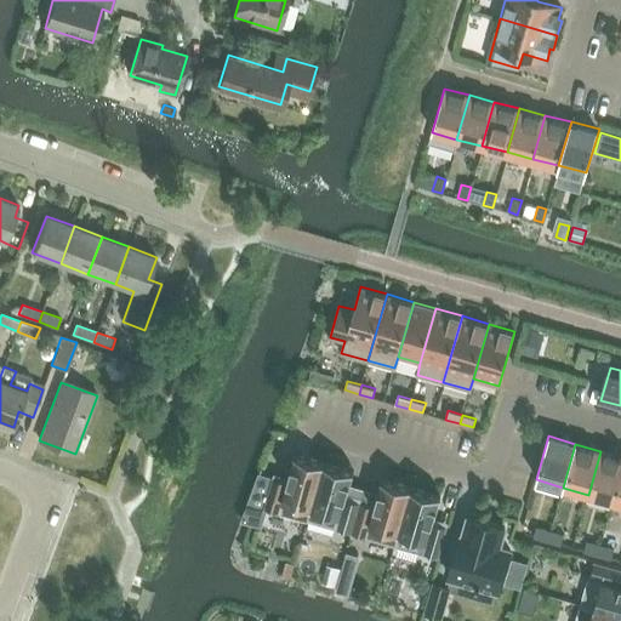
[(614,502),(620,476),(620,456),(600,451),(588,495),(614,502)]
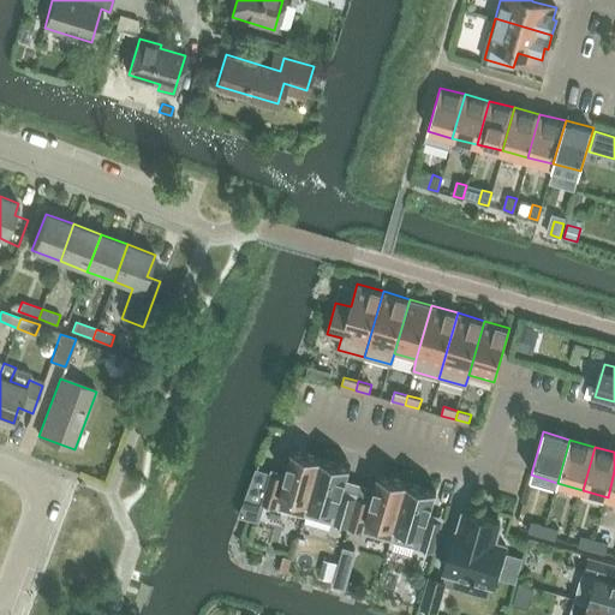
[(305,515),(321,458),(292,451),(285,478),(270,473),(262,503),(305,515)]
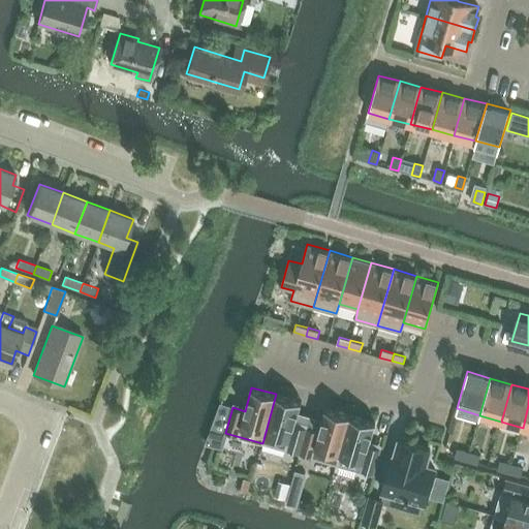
[(299,454),(308,424),(296,419),(301,401),(276,394),(262,443),(299,454)]
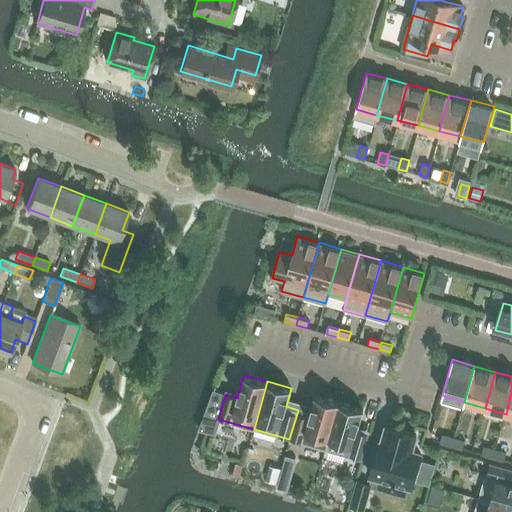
[(326,449),(329,439),(340,402),(315,395),(310,413),(298,410),(289,439),(326,449)]
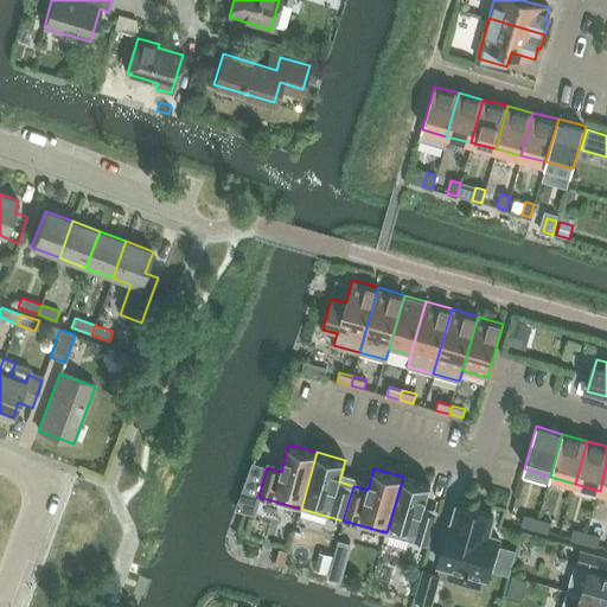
[(403,477),(390,521),(417,529),(415,541),(428,544),(436,516),(422,512),(430,485),(403,477)]
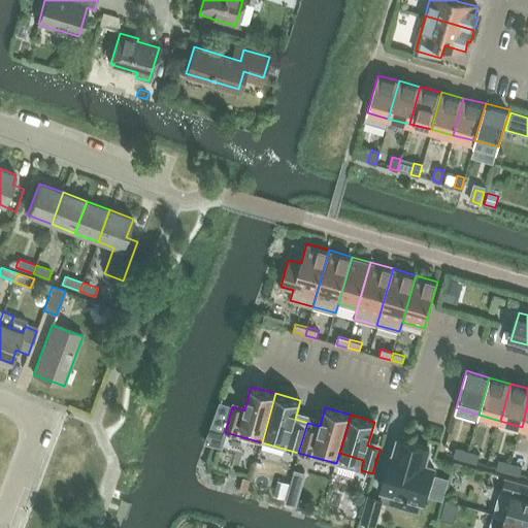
[(425,465),(429,449),(398,439),(394,456),(392,456),(392,457),(393,458),(390,470),(388,469),(383,491),(424,502),(433,467),(425,465)]
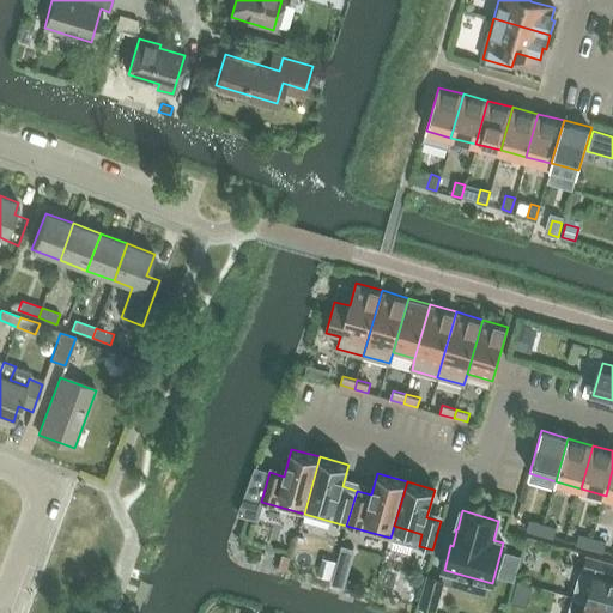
[(540,534),(542,525),(529,521),(526,530),(540,534)]
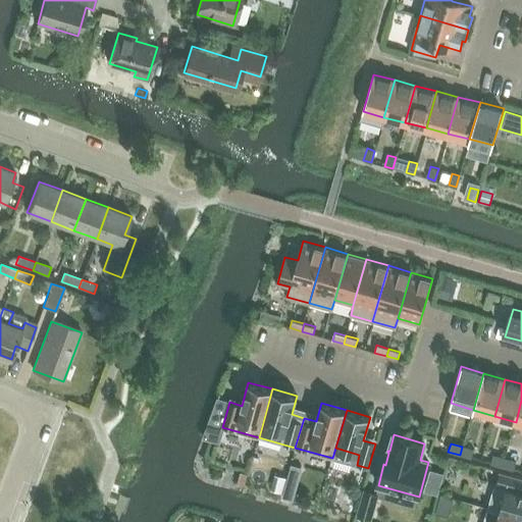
[(462,447),(460,455),(471,458),(474,450),(462,447)]
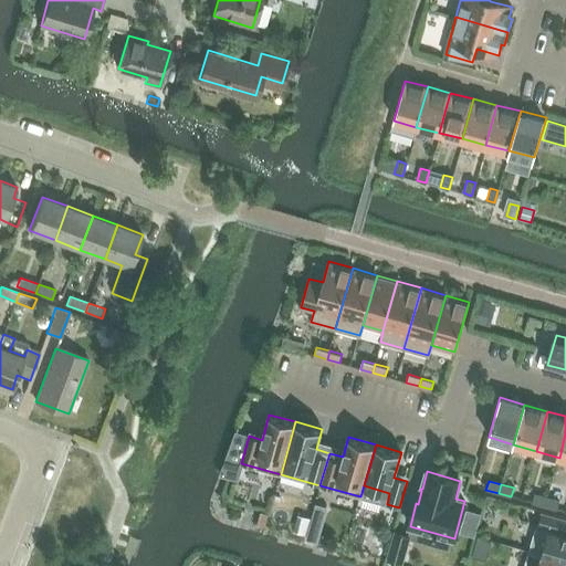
[(545,506),(547,498),(535,494),(532,503),(545,506)]
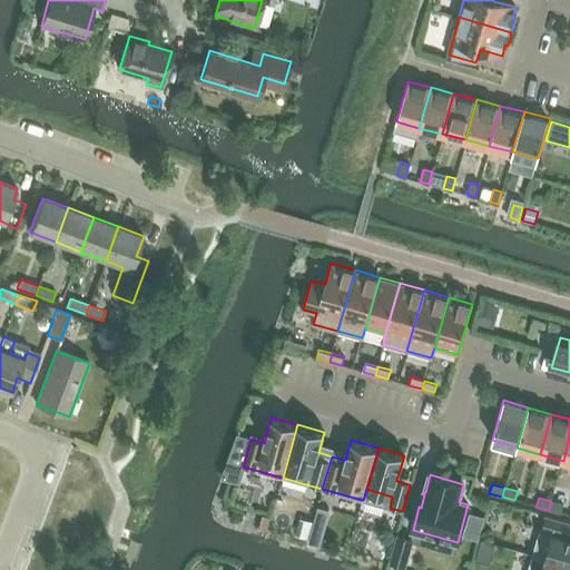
[(551,501),(549,510),(561,513),(563,504),(551,501)]
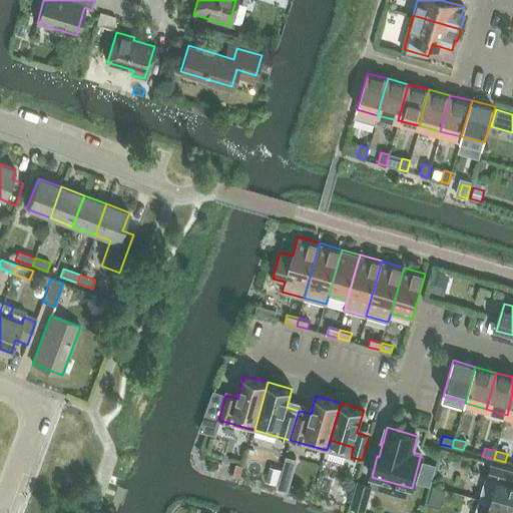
[(286,456),(284,466),(295,469),(298,460),(286,456)]
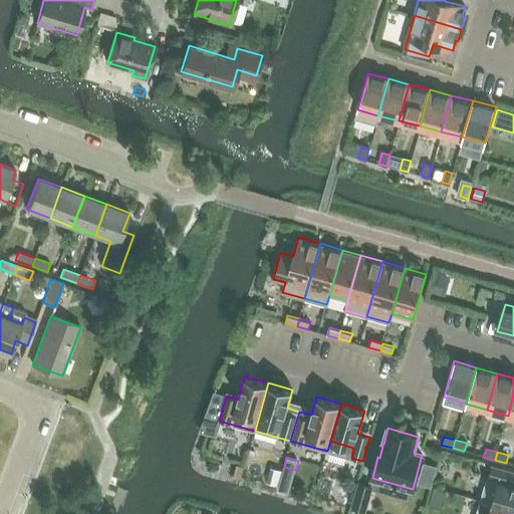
[(482,501),(513,509),(513,484),(513,479),(513,471),(492,465),(482,501)]
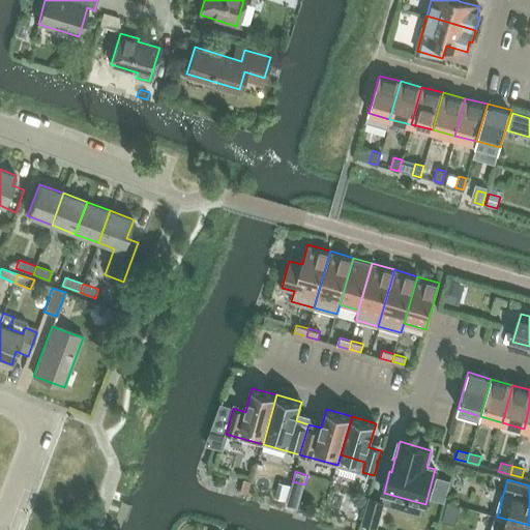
[(243,481),(240,492),(247,494),(251,483),(243,481)]
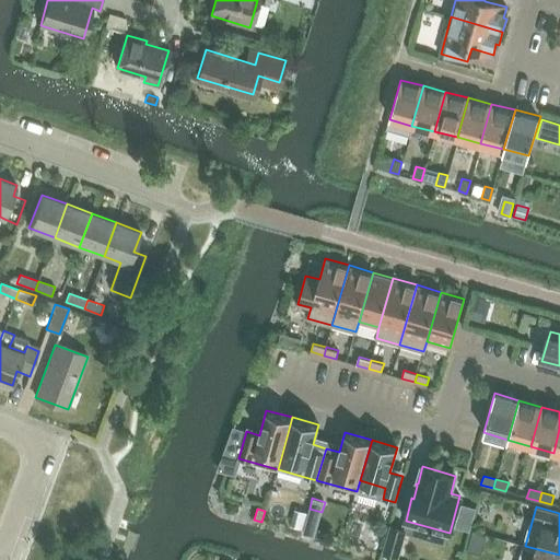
[(398,556),(406,531),(391,526),(384,551),(398,556)]
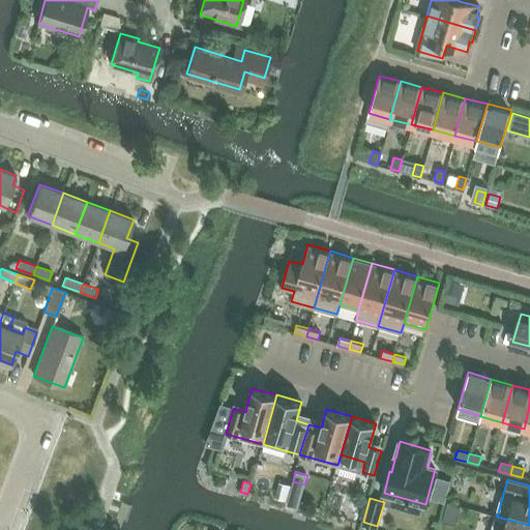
[(447,504),(443,520),(453,523),(458,507),(447,504)]
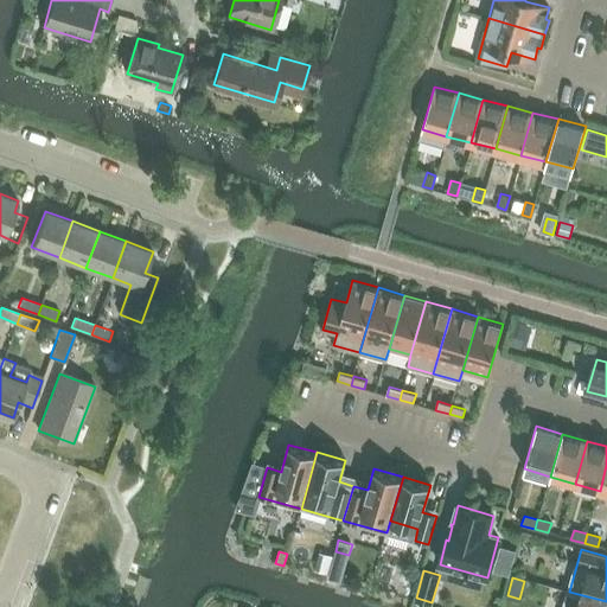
[(606,606),(606,601),(569,592),(563,606),(606,606)]
